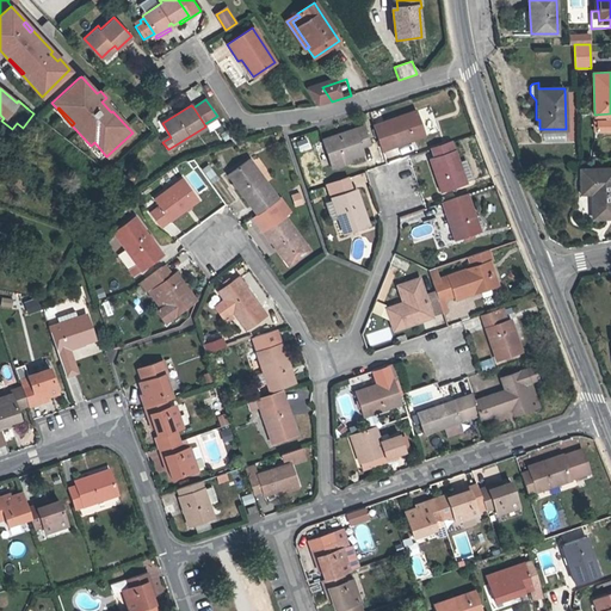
[(415,112),(374,127),(382,150),(424,136),(415,112)]
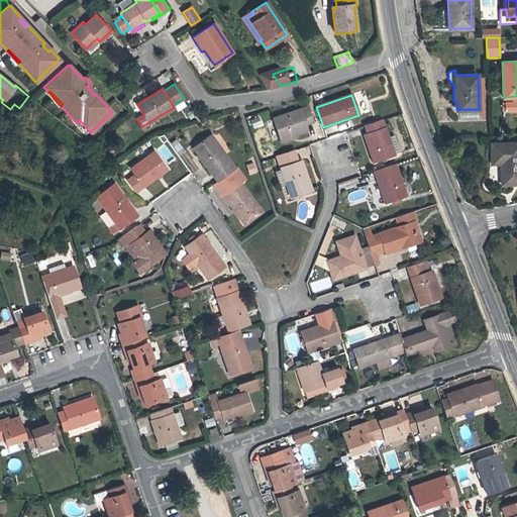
[(506,111),(516,110),(516,102),(506,103),(506,111)]
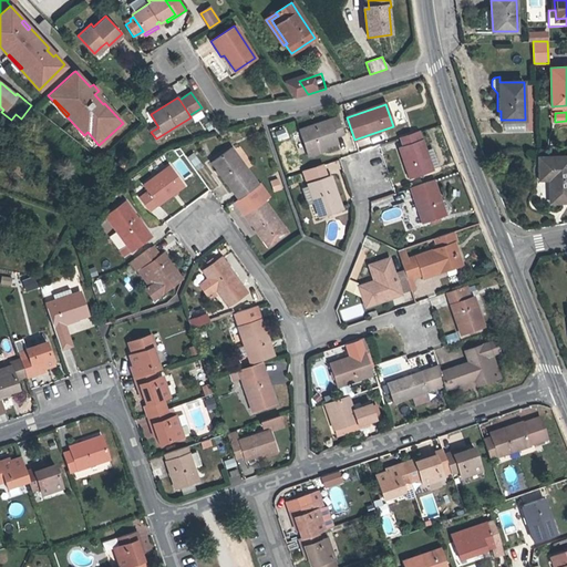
[(336,136),(344,134),(339,117),(299,131),(308,157),(325,151),(323,148),(338,143),(336,136)]
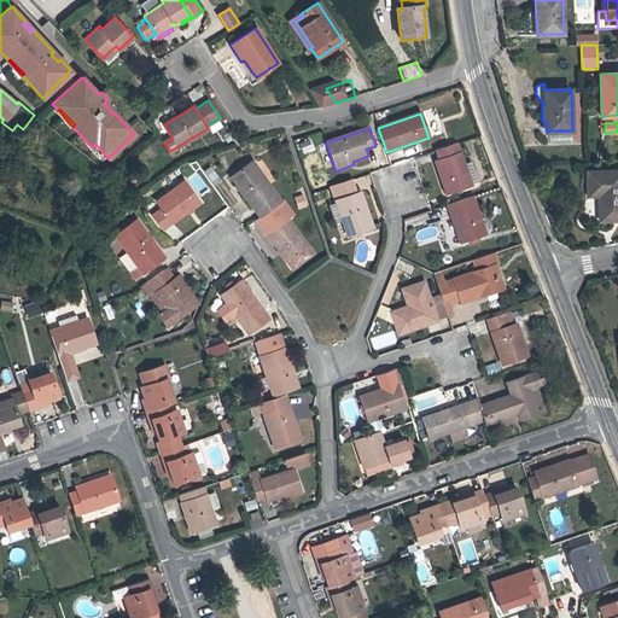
[(308,139),(299,140),(302,152),(310,151),(308,139)]
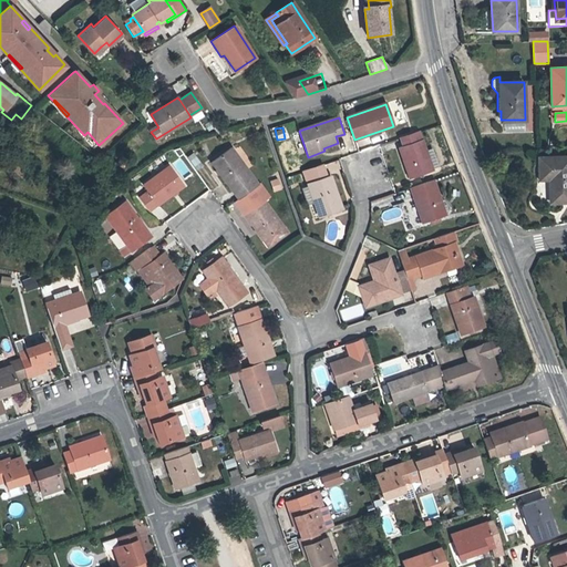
[(88,132),(84,135),(96,147),(99,145),(88,132)]
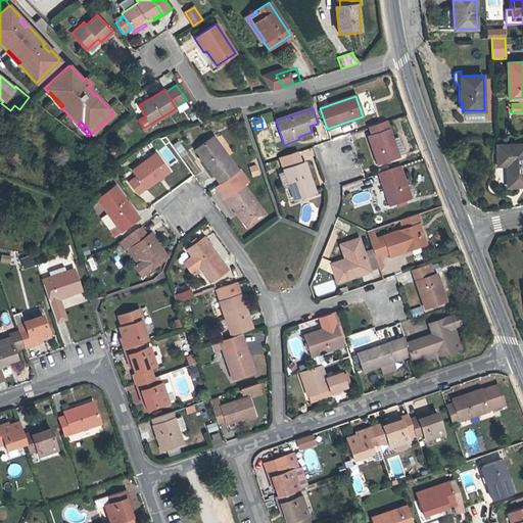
[(398,157),(398,156),(392,140),(386,122),(370,128),(372,135),(369,137),(378,164),(398,157)]
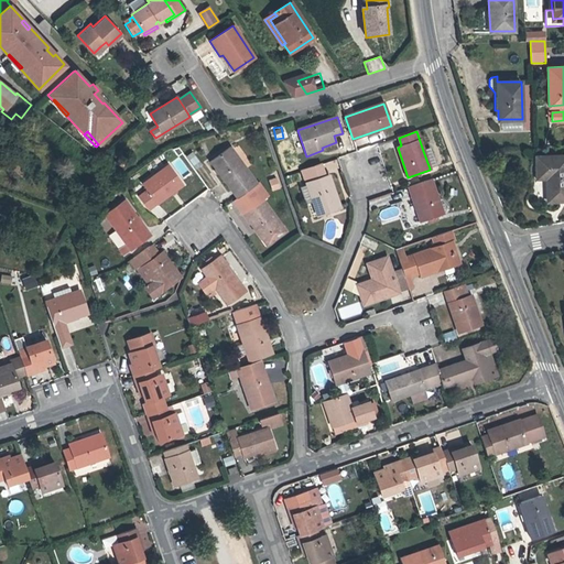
[(133,137),(125,142),(134,158),(143,152),(133,137)]
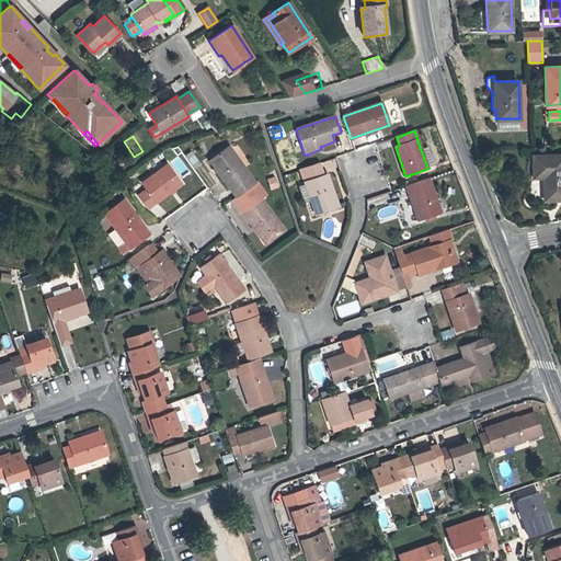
[(210,160),(215,168),(218,172),(236,197),(254,183),(229,147),(210,160)]
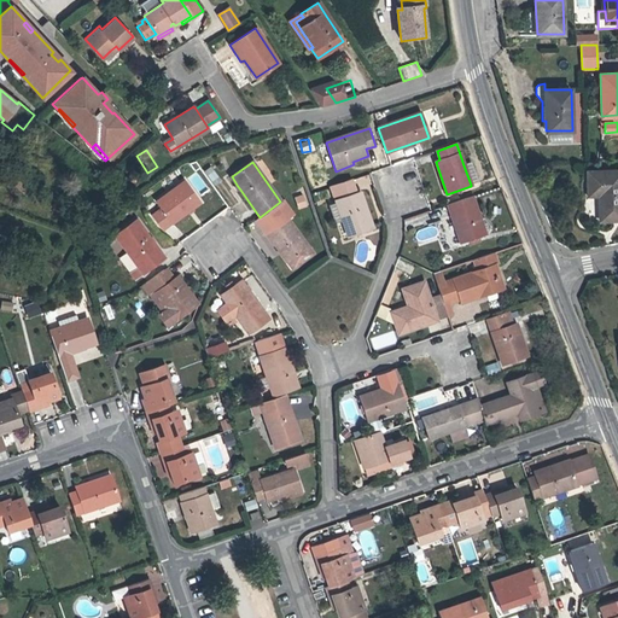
[(471,163),(464,165),(471,185),(478,182),(471,163)]
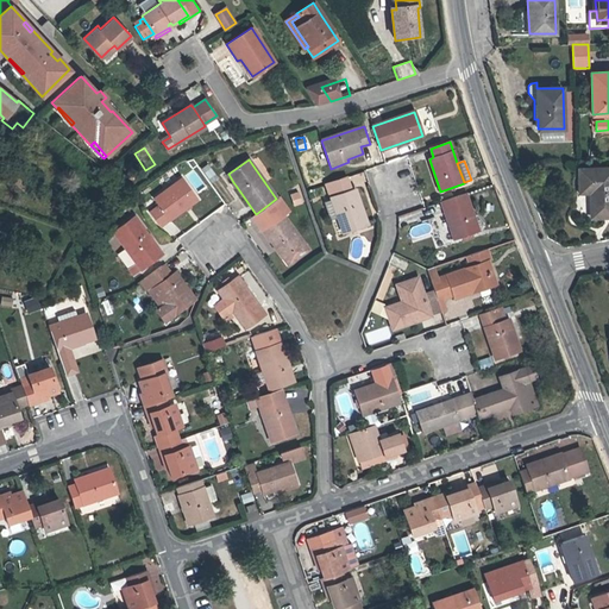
[(201,168),(212,182),(218,177),(208,163),(201,168)]
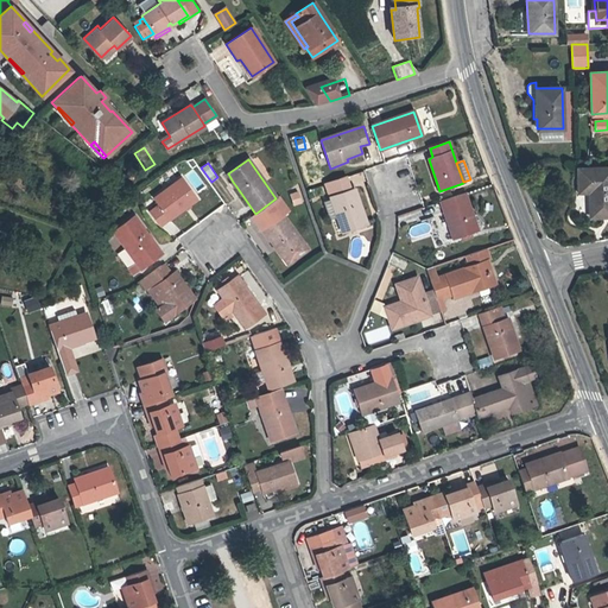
[(589,183),(589,191),(590,216),(607,215),(607,168),(577,170),(578,183),(589,183)]
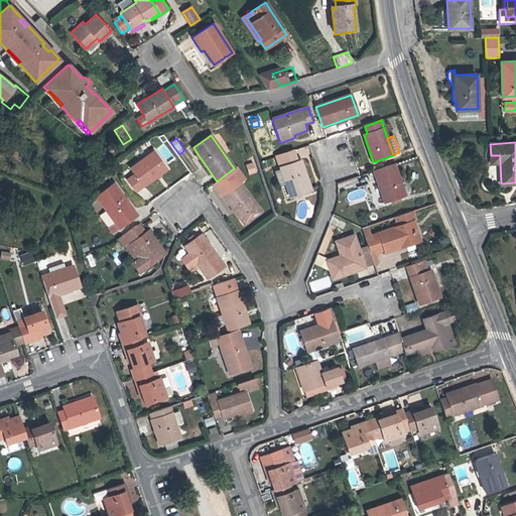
[(276,156),(279,164),(296,158),(293,150),(276,156)]
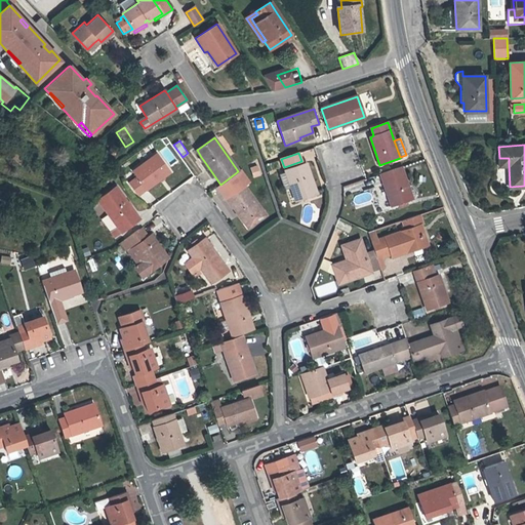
[(157,155),(133,172),(136,177),(129,183),(138,195),(170,172),(157,155)]
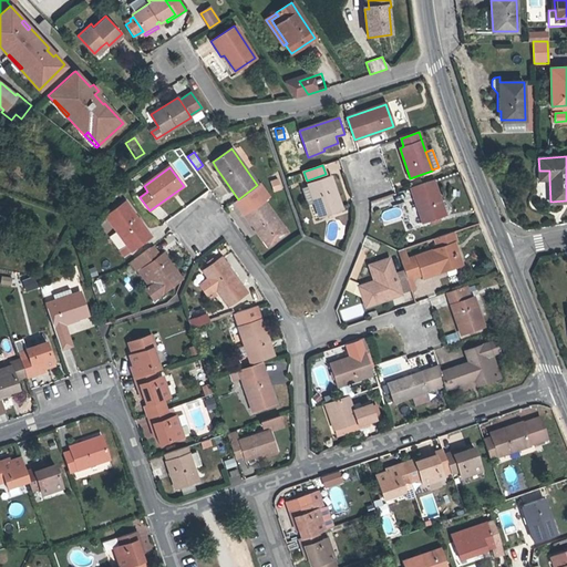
[(539,179),(549,178),(549,171),(539,171),(539,179)]
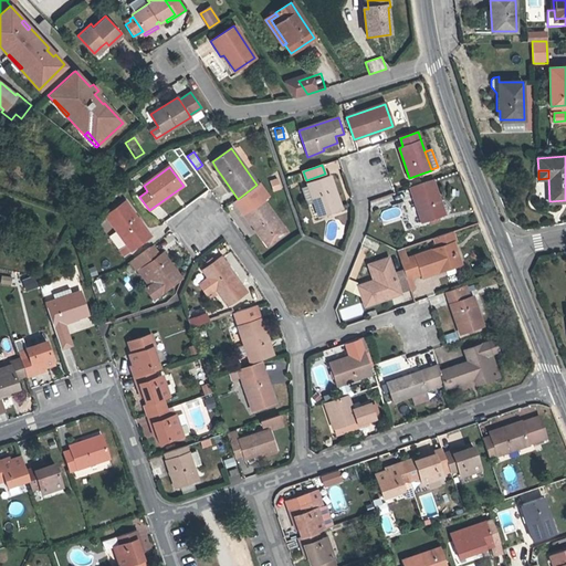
[(307,185),(326,178),(325,174),(306,180),(307,185)]
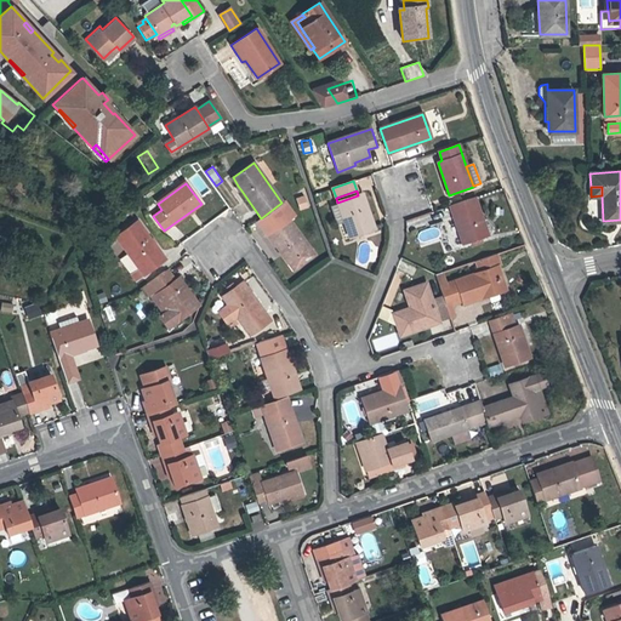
[(362,194),(358,195),(337,203),(345,222),(349,239),(375,231),(362,194)]
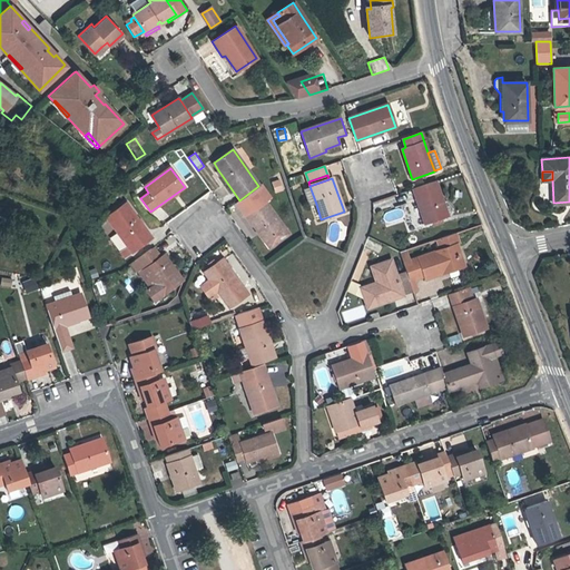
[(274,193),(284,190),(281,179),(272,182),(274,193)]
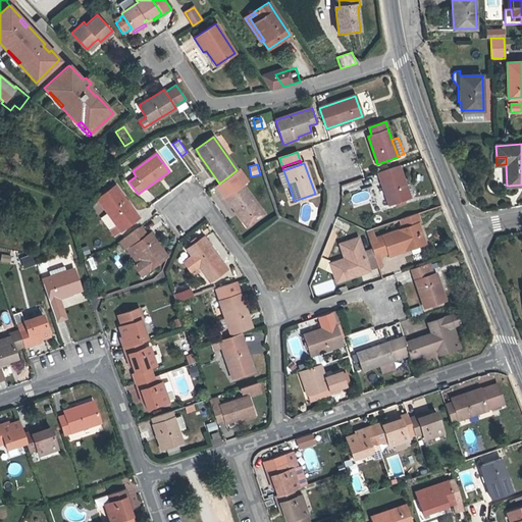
[(388,205),(396,203),(402,201),(410,198),(399,166),(378,173),(388,205)]
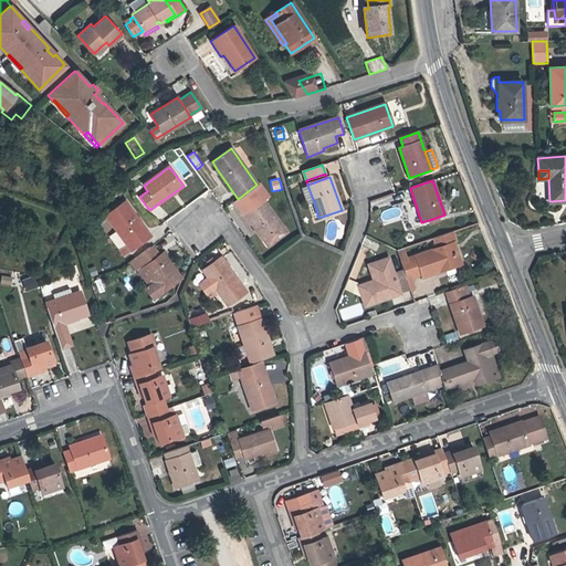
[(306,205),(314,202),(307,185),(301,187),(306,205)]
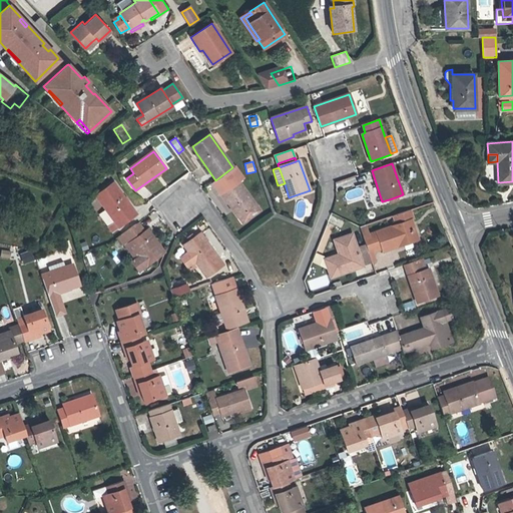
[(217,188),(238,217),(257,205),(239,182),(234,186),(229,179),(217,188)]
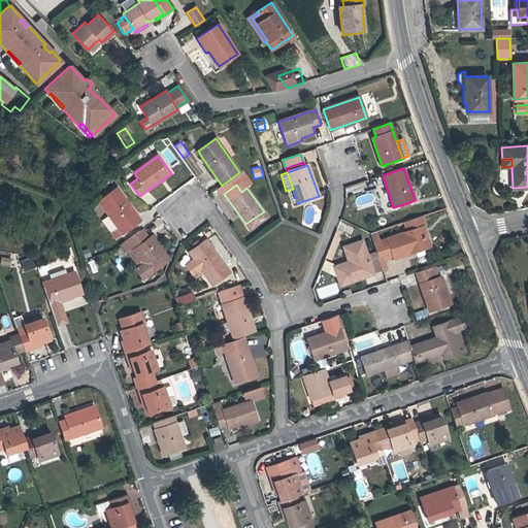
[(98,201),(119,228),(123,233),(140,221),(116,189),(98,201)]
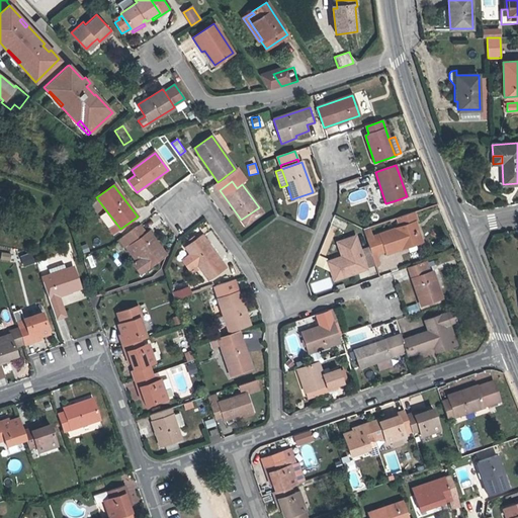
[(259,207),(241,220),(245,225),(262,212),(259,207)]
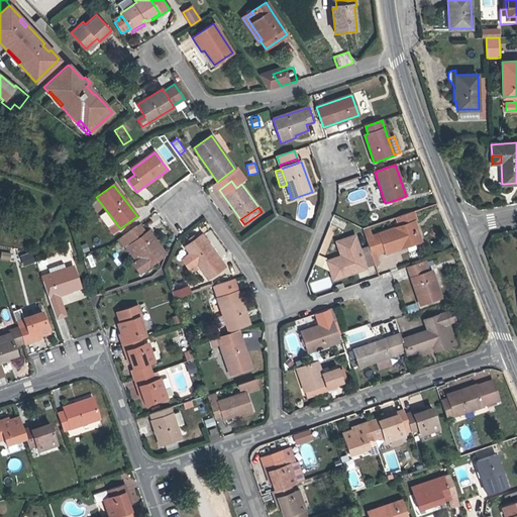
[(371,254),(371,255),(376,254),(384,251),(385,253),(417,242),(411,223),(414,222),(417,221),(414,211),(396,217),(399,227),(372,237),(366,239),(368,246),(371,254)]
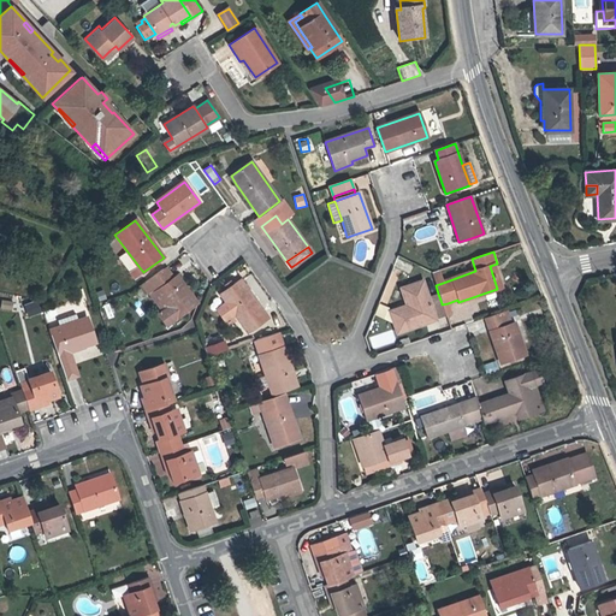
[(502,288),(493,265),(490,266),(497,289),(502,288)]
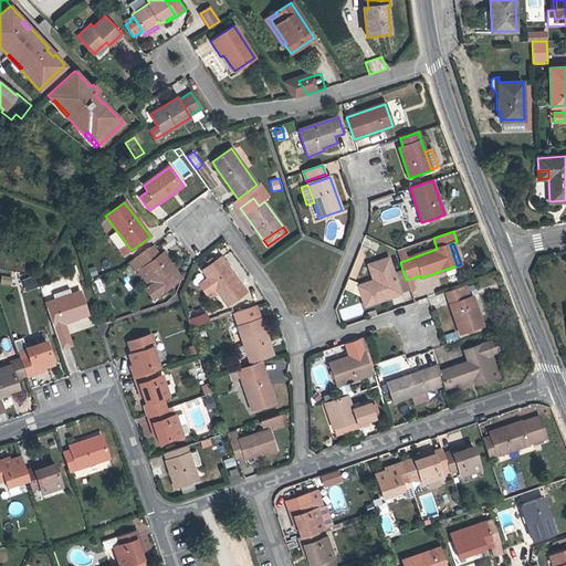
[(124,255),(132,250),(127,244),(119,250),(124,255)]
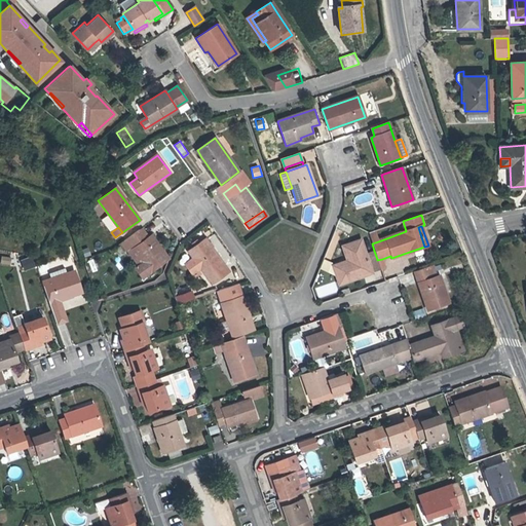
[(124,251),(126,249),(132,246),(143,261),(138,265),(136,267),(143,277),(167,259),(150,235),(145,238),(139,230),(119,243),(124,251)]
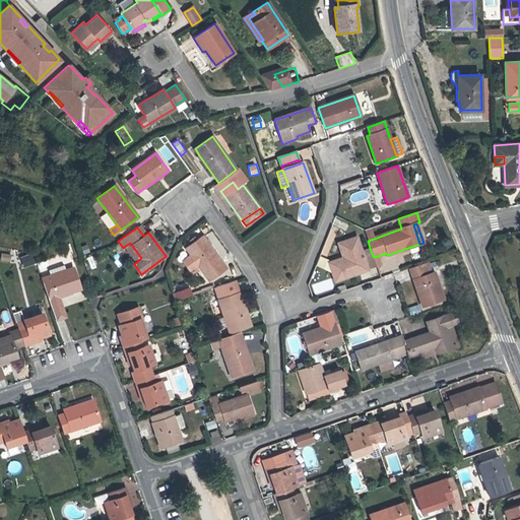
[(368,241),(374,239),(372,231),(365,234),(368,241)]
